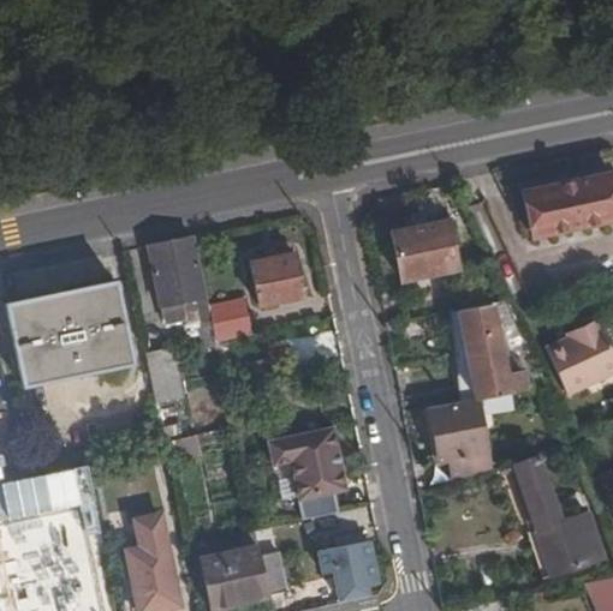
[(612,181),(612,175),(527,191),(534,237),(612,221),(612,181)]
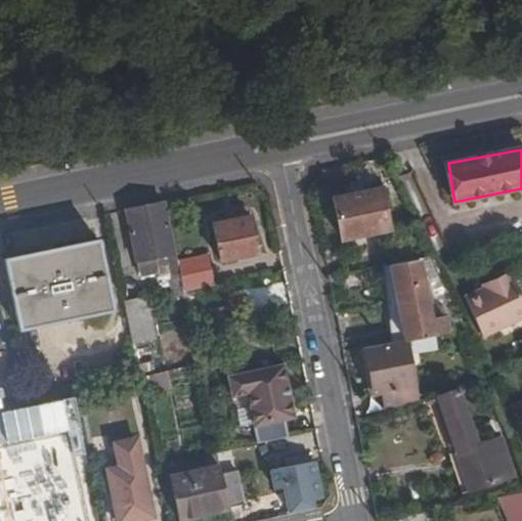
[(382,189),(334,199),(341,241),(390,231),(382,189)]
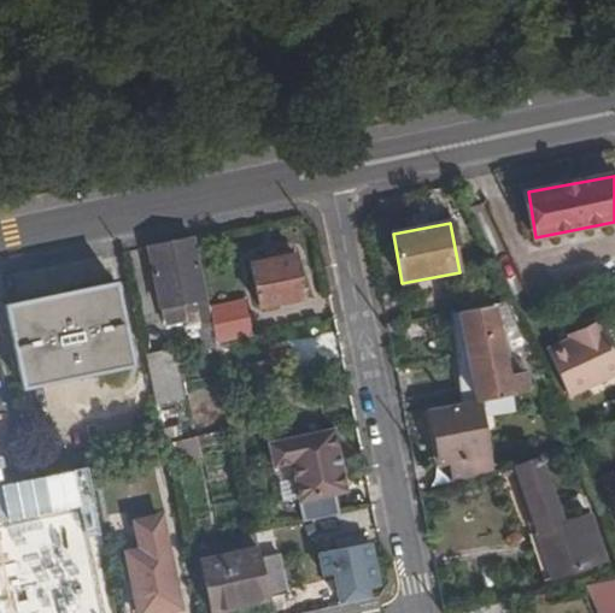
[(191,323),(199,353),(220,348),(218,343),(211,305),(209,296),(203,298),(191,237),(150,246),(162,305),(181,301),(186,323),(191,323)]
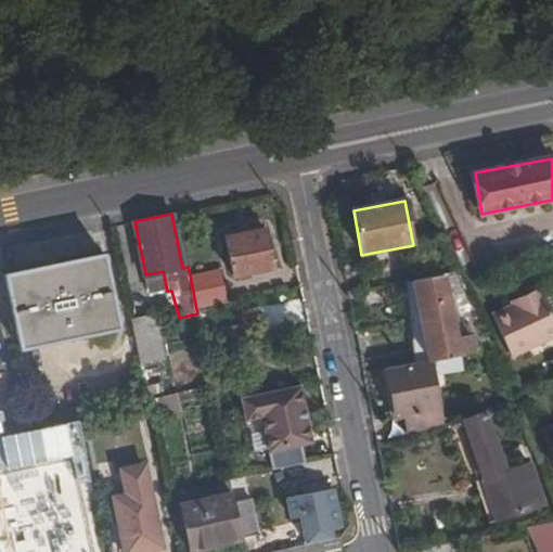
[(232,261),(234,272),(273,265),(265,228),(227,235),(228,243),(219,245),(222,264),(232,261)]
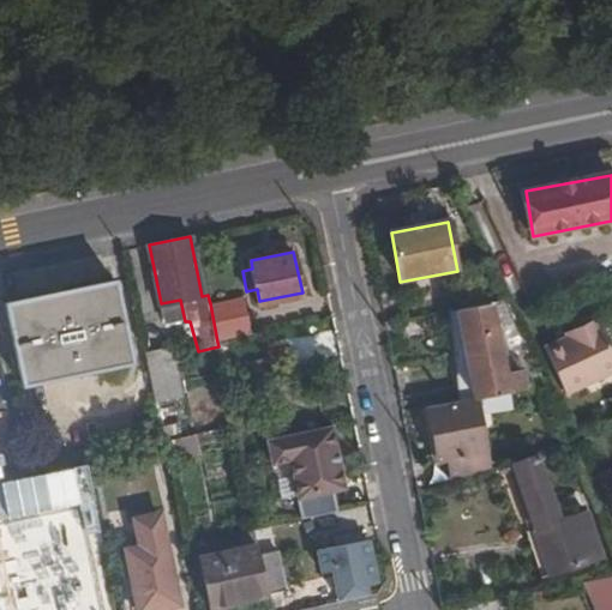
[(118,281),(10,302),(28,384),(137,363),(118,281)]
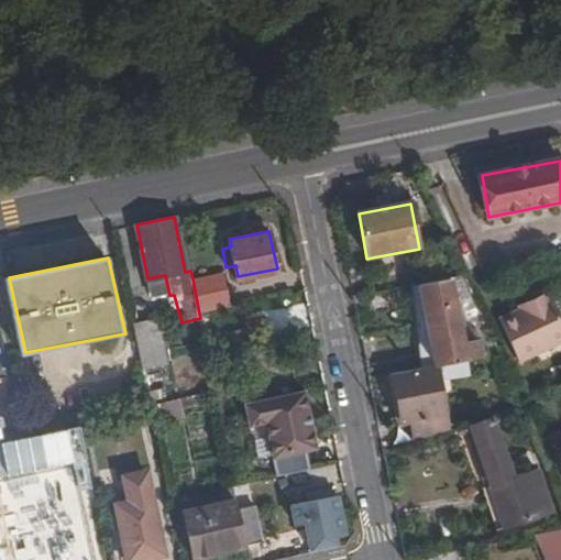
[(227,273),(193,278),(199,314),(233,307),(227,273)]
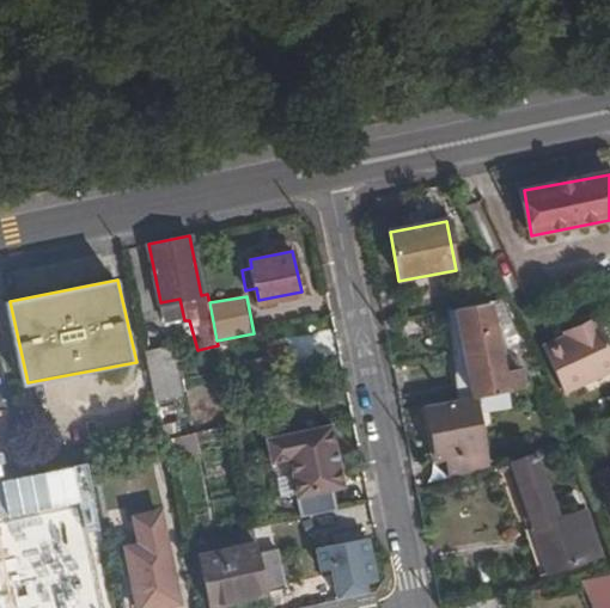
[(506,301),(458,311),(475,397),(543,384),(506,301)]
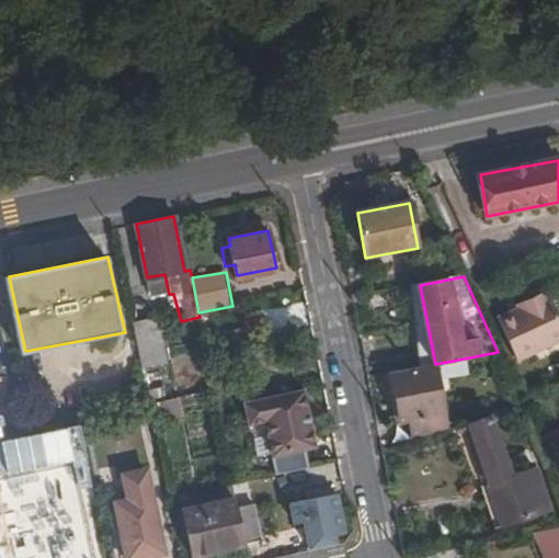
[(558,343),(558,320),(545,292),(526,300),(528,305),(521,308),(499,319),(520,363),(558,343)]
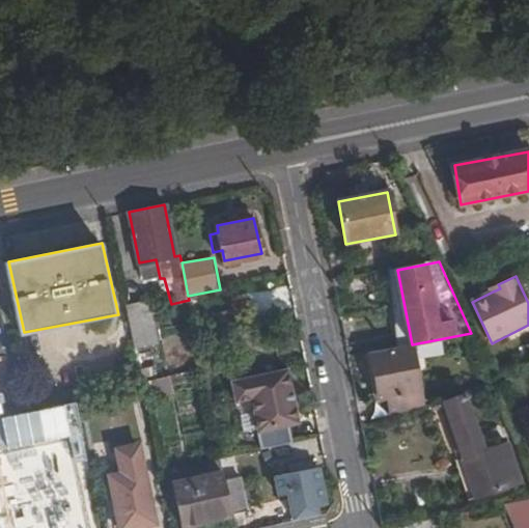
[(143,301),(127,304),(135,344),(150,341),(143,301)]
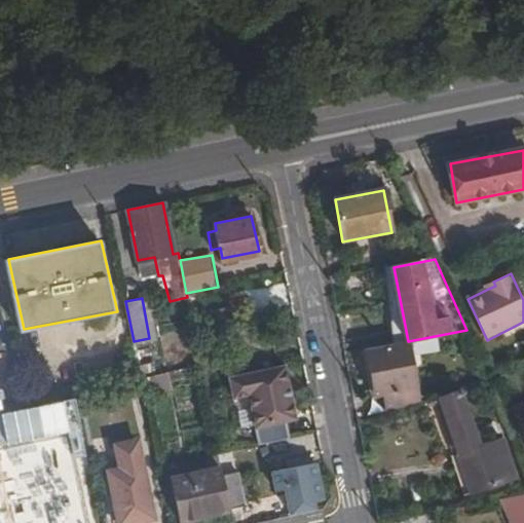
[(375,397),(384,395),(388,414),(421,403),(408,341),(366,349),(375,397)]
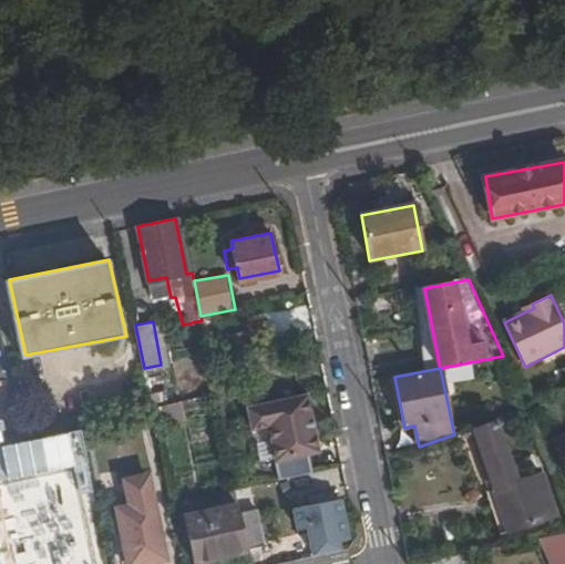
[(244,392),(258,445),(274,442),(281,478),(312,472),(308,452),(319,450),(305,379),(244,392)]
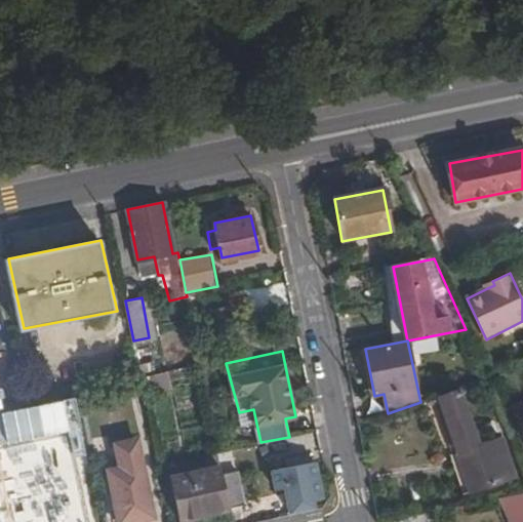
[(497,437),(477,444),(457,390),(436,397),(468,493),(512,478),(497,437)]
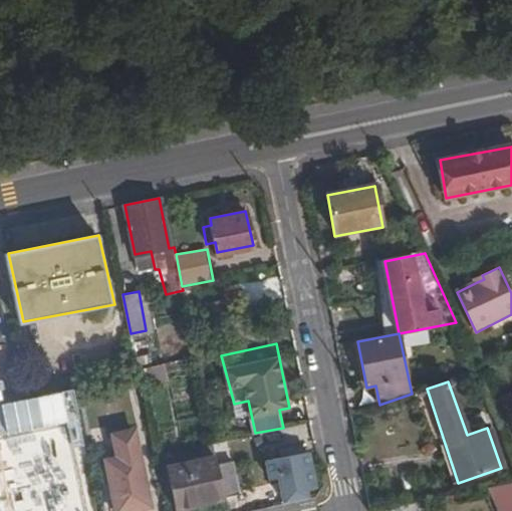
[(511,392),(498,399),(502,408),(511,403),(511,392)]
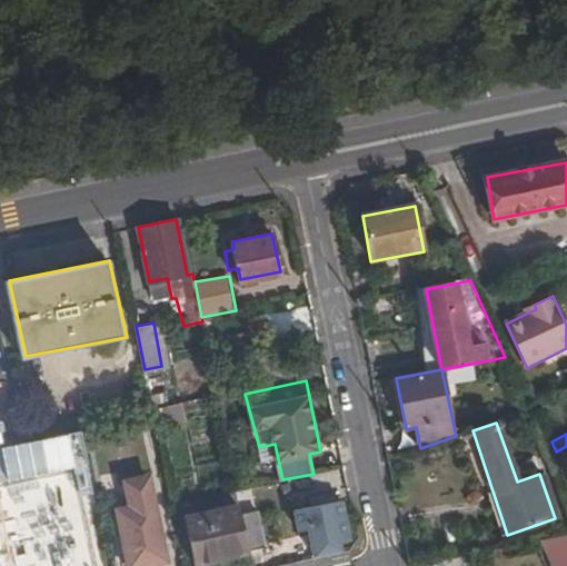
[(0,445),(2,445),(0,435),(0,565),(29,565),(22,532),(17,533),(6,477),(0,477),(0,445)]
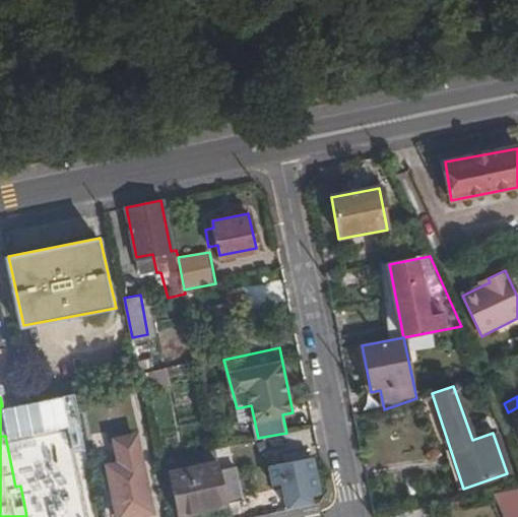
[(517,419),(517,407),(508,412),(512,423),(517,419)]
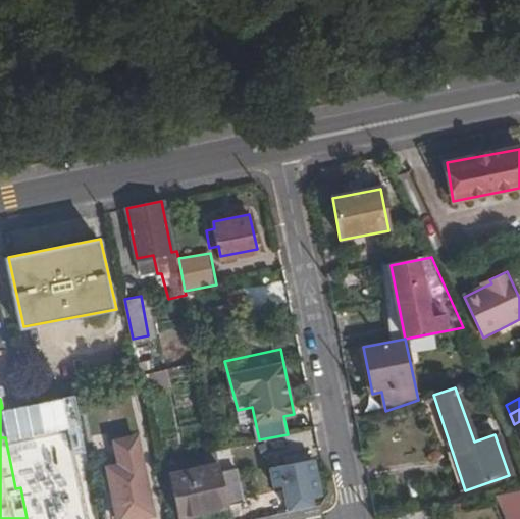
[(117,464),(105,467),(114,514),(132,511),(134,518),(141,518),(154,516),(138,434),(113,439),(117,464)]
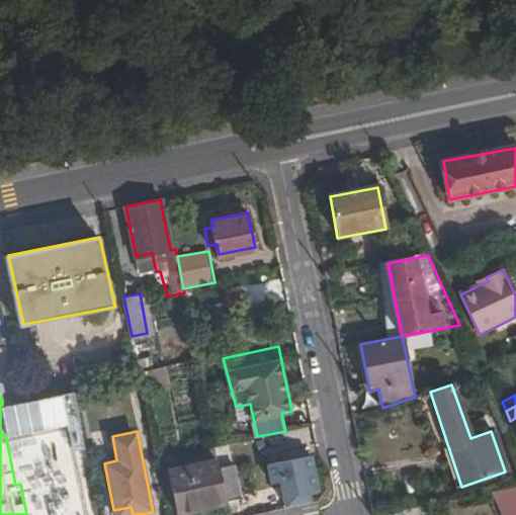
[(306,444),(289,448),(291,458),(308,455),(306,444)]
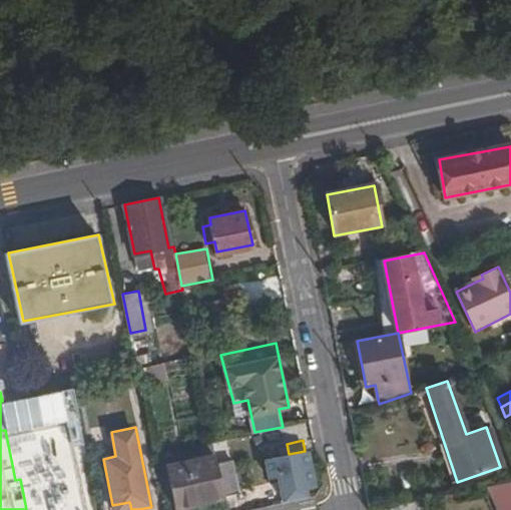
[(314,478),(308,451),(305,451),(289,454),(276,457),(283,494),(296,491),(294,483),(314,478)]
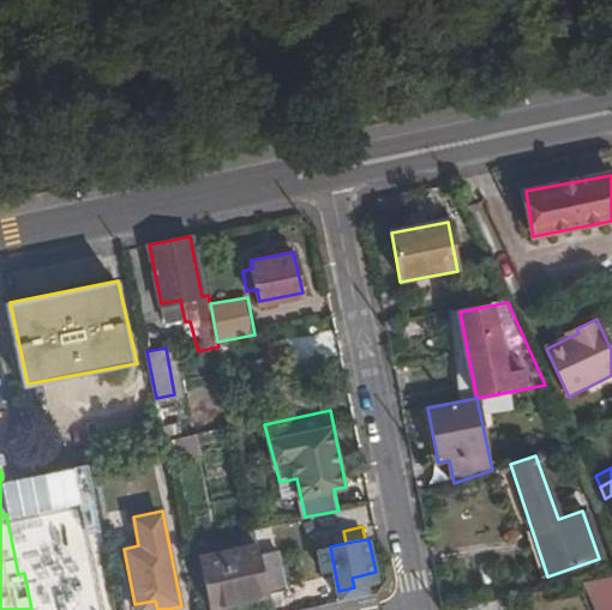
[(201,560),(210,608),(268,593),(261,553),(259,547),(201,560)]
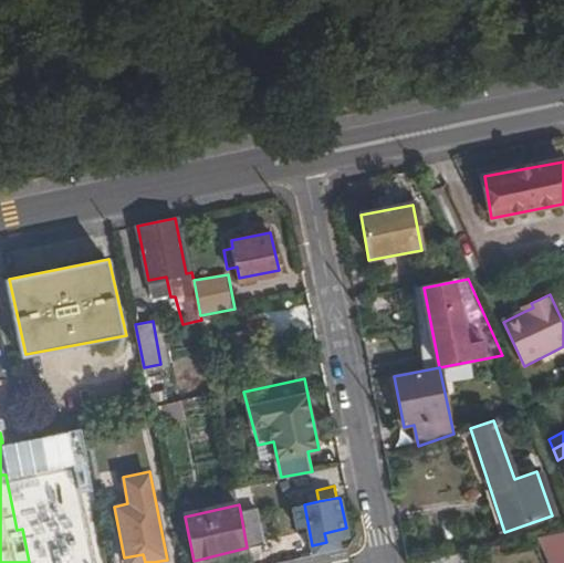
[(257,507),(240,510),(247,548),(265,543),(257,507)]
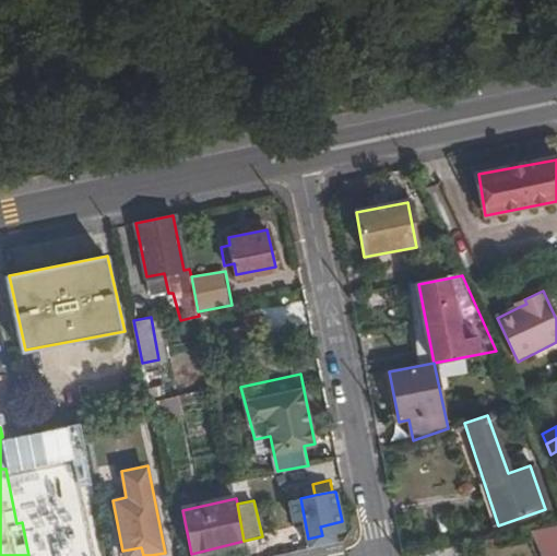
[(96,555),(91,529),(54,535),(57,555),(96,555)]
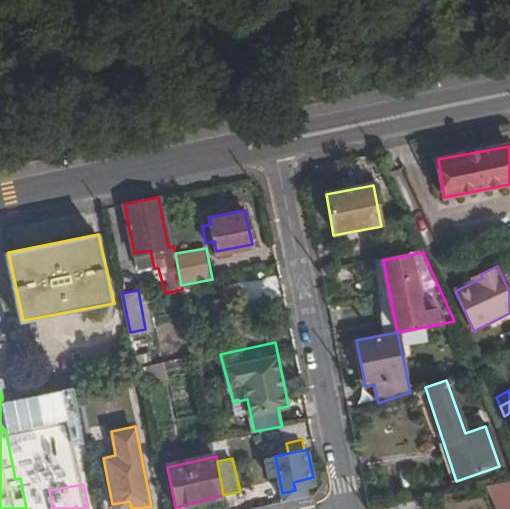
[(424,508),(423,499),(390,505),(390,508),(424,508)]
